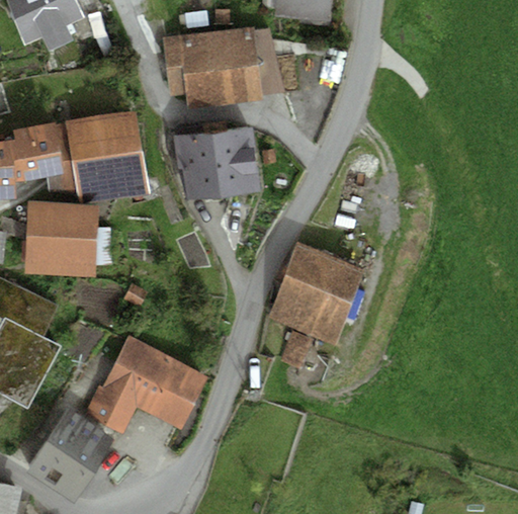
[(79,0),(8,0),(27,41),(45,33),(50,45),(73,33),(68,21),(86,13),(79,0)]
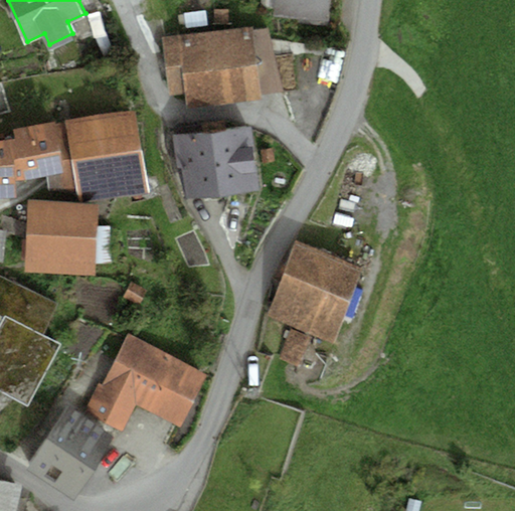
[(330,0),(274,0),(273,19),(329,23),(330,0)]
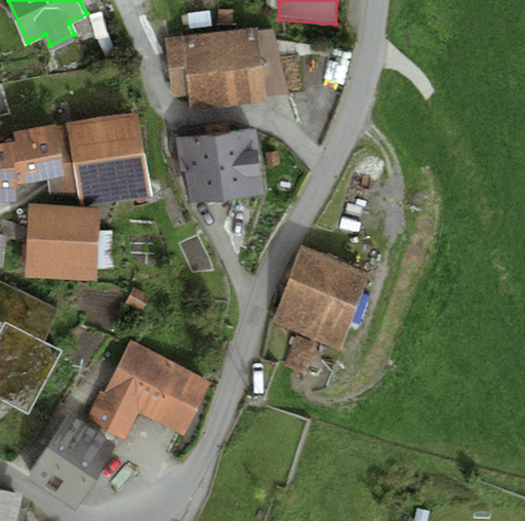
[(256,27),(165,40),(173,96),(189,96),(193,111),(267,101),(266,96),(288,95),(273,31),(257,32),(256,27)]
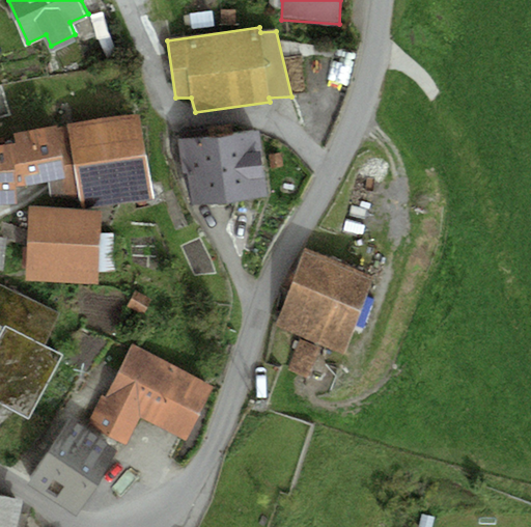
[(3,81),(0,82),(0,122),(15,117),(3,81)]
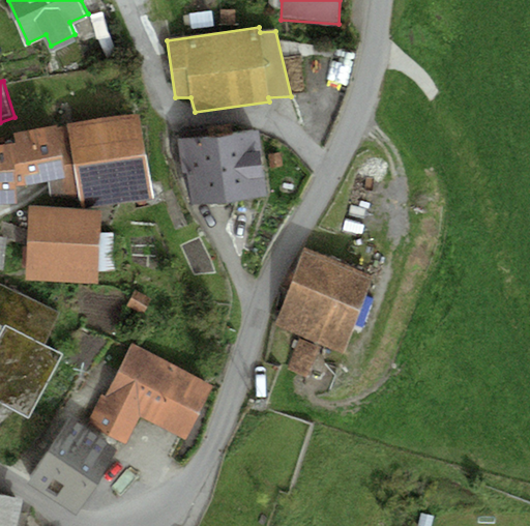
[(138,109),(57,125),(65,172),(49,176),(53,199),(80,199),(81,206),(153,194),(138,109)]
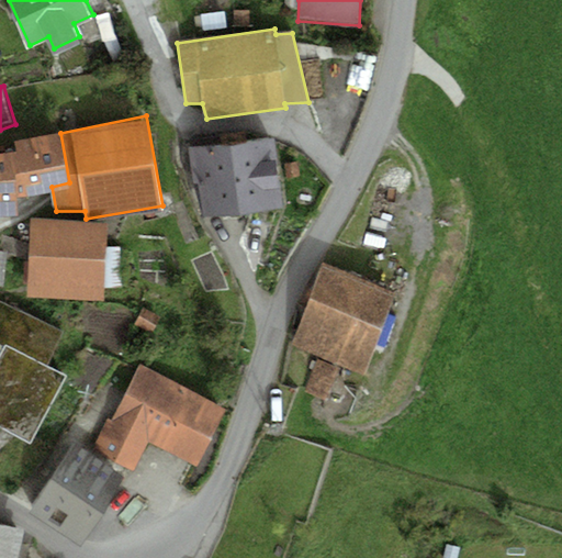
[(15,146),(0,148),(0,213),(18,213),(18,193),(52,187),(69,182),(60,133),(59,127),(14,138),(15,146)]
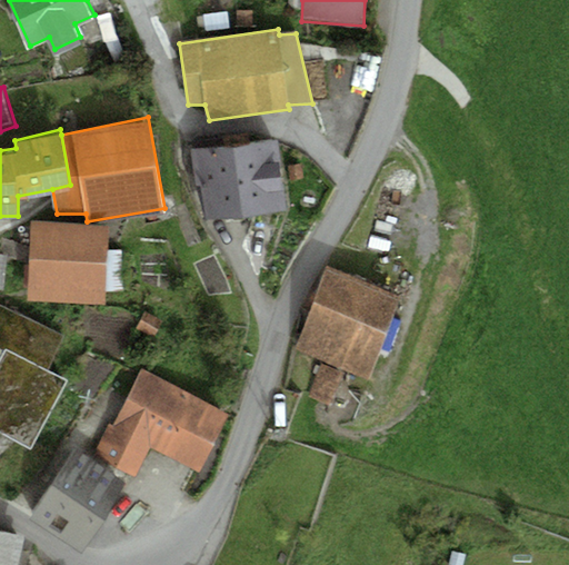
[(278,137),(190,148),(195,186),(202,186),(206,218),(286,206),(278,137)]
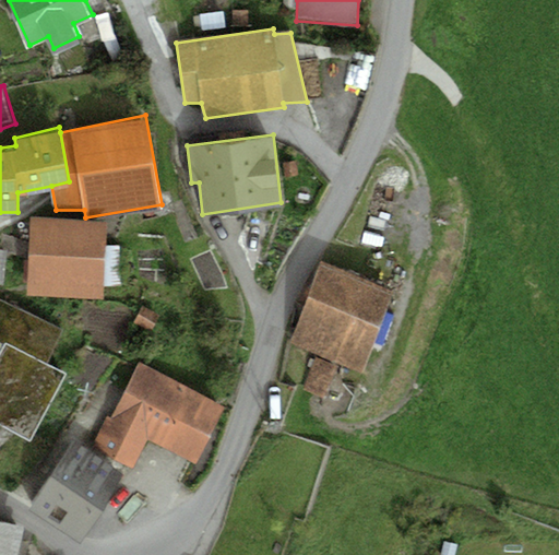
[(107,220),(31,220),(27,295),(103,296),(103,290),(121,288),(118,247),(105,247),(107,220)]
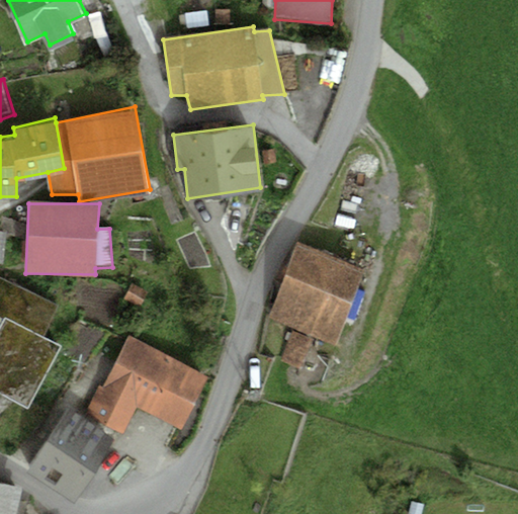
[(363,265),(295,241),(267,320),(336,344),(363,265)]
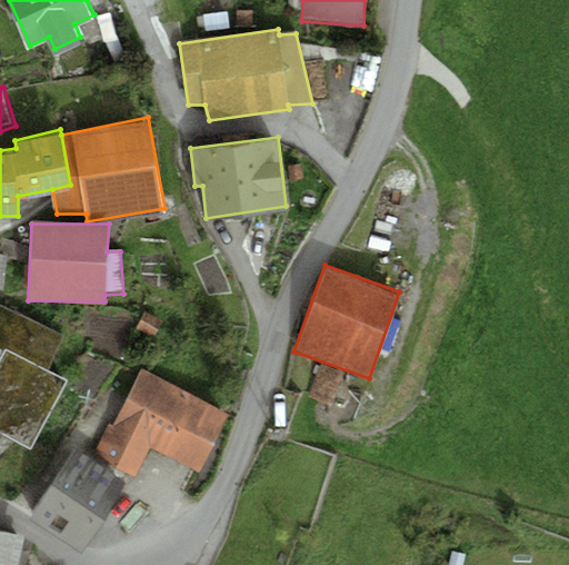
[(63,337),(0,308),(0,348),(5,350),(0,358),(0,432),(29,447),(66,379),(49,370),(63,337)]
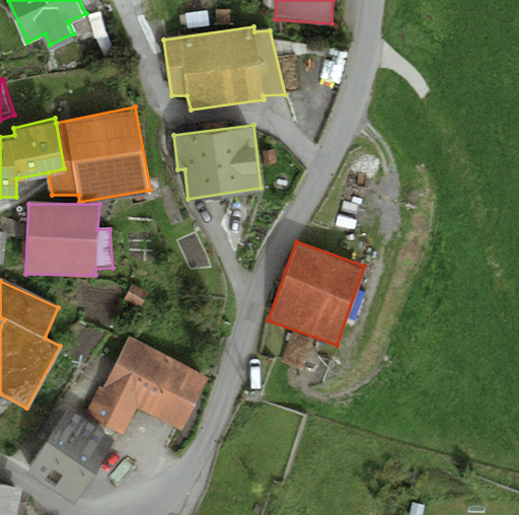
[(147,294),(131,286),(123,302),(139,309),(147,294)]
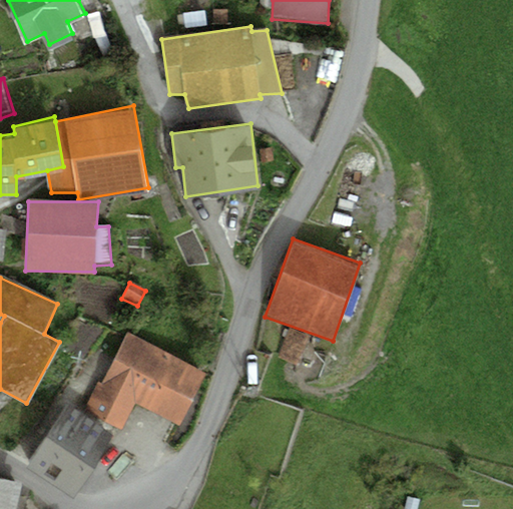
[(308,336),(289,330),(278,361),(298,366),(308,336)]
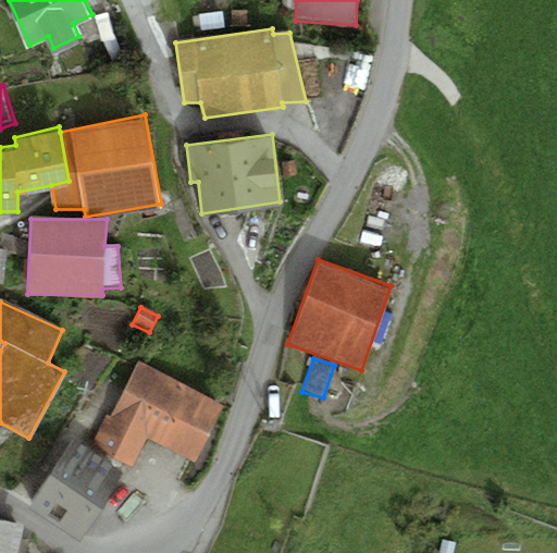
[(223,403),(138,363),(111,418),(107,417),(91,443),(132,465),(147,438),(195,459),(223,403)]
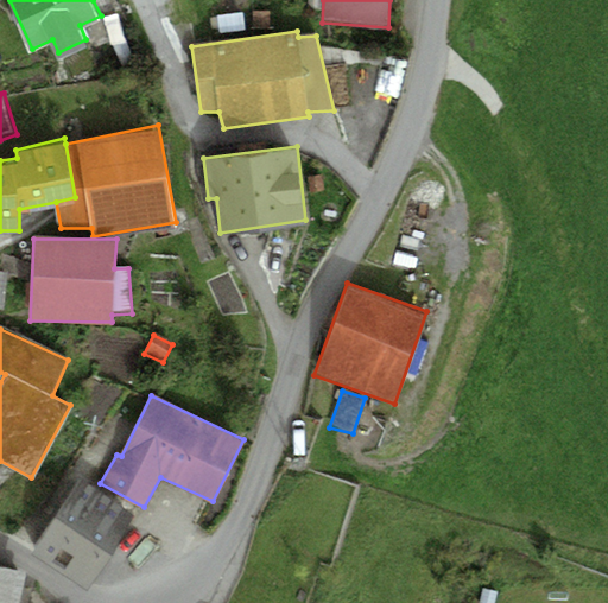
[(132,511),(80,478),(30,552),(86,586),(132,511)]
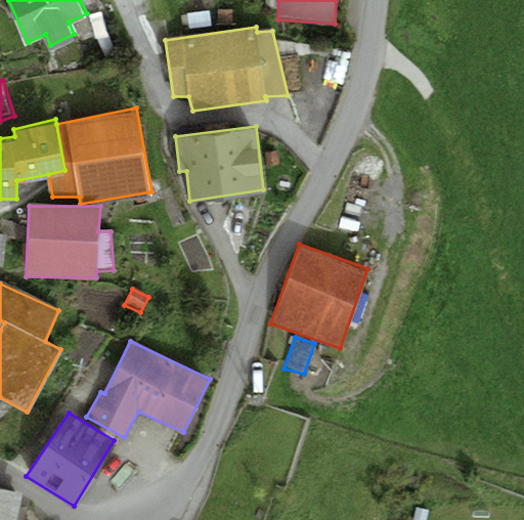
[(16,519),(24,493),(0,488),(0,519),(16,519)]
